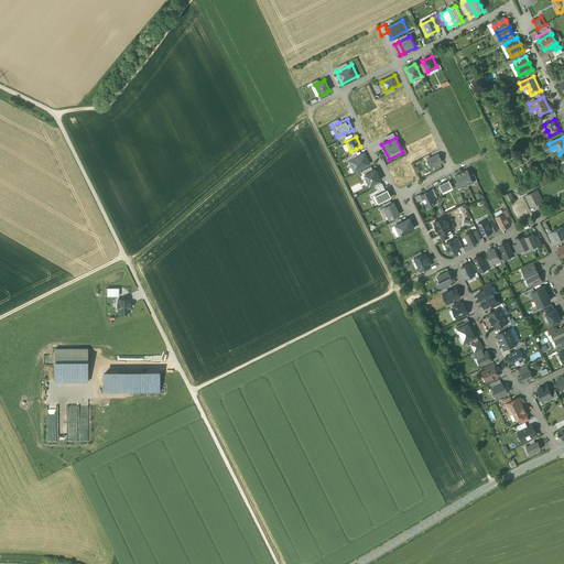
[(549,143),(543,147),(546,152),(552,150),(552,149),(551,149),(549,143)]
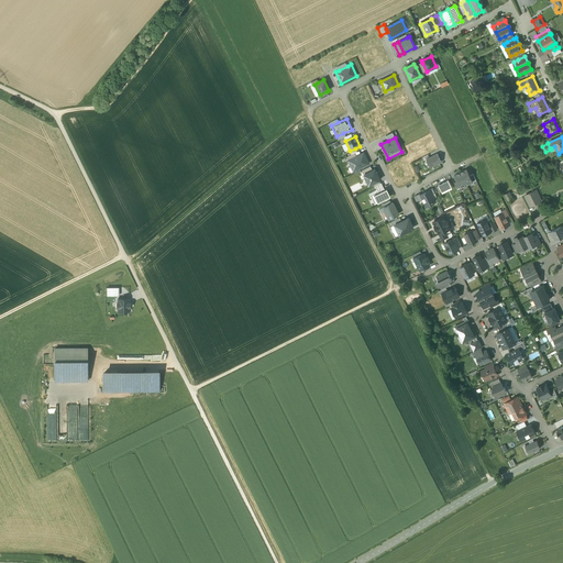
[(356,156),(348,161),(353,172),(368,164),(363,153),(356,156)]
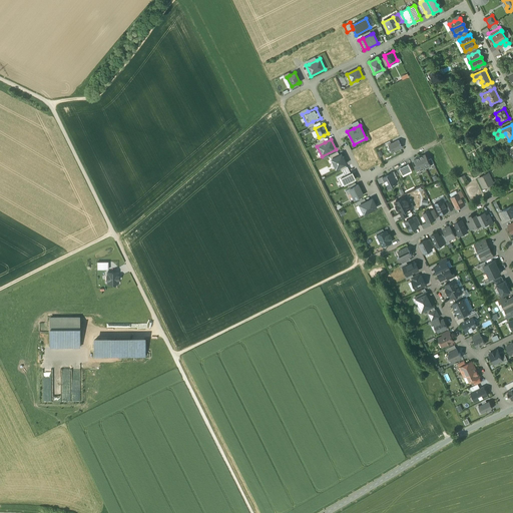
[(402,147),(399,141),(392,144),(389,145),(393,152),(402,147)]
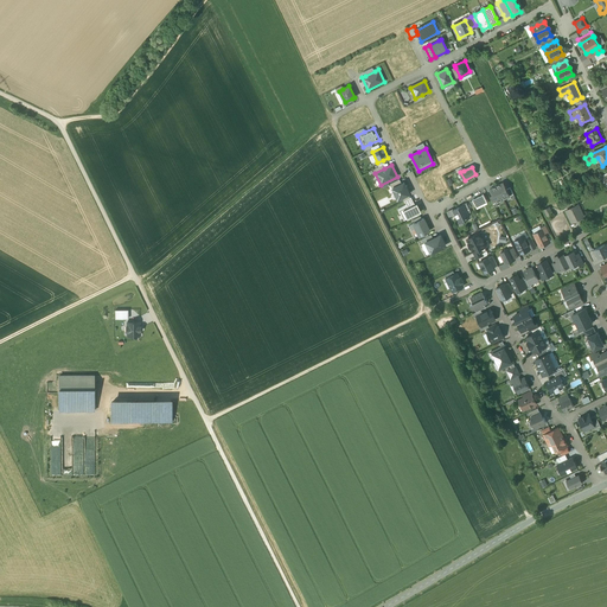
[(401,184),(391,189),(397,199),(402,198),(408,195),(409,195),(403,183),(401,184)]
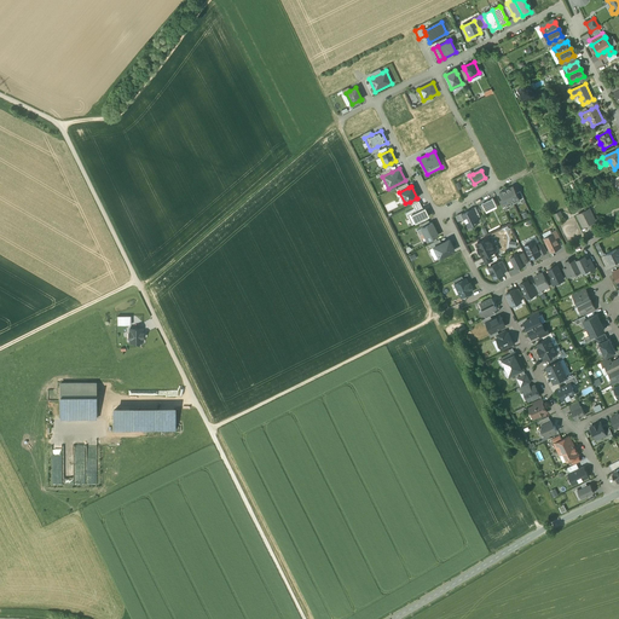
[(514,186),(507,190),(513,203),(520,200),(518,194),(514,186)]
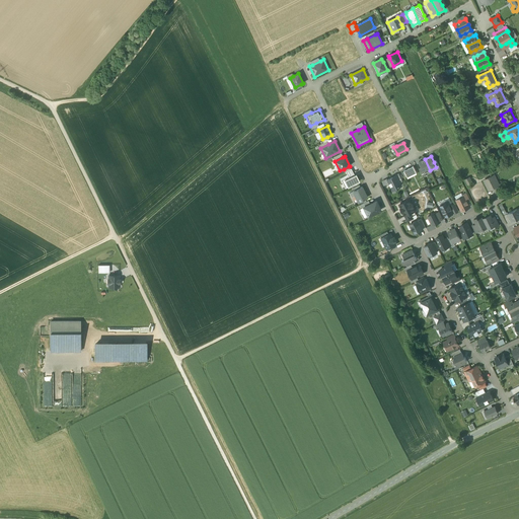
[(425,173),(430,170),(425,159),(419,162),(422,168),(425,173)]
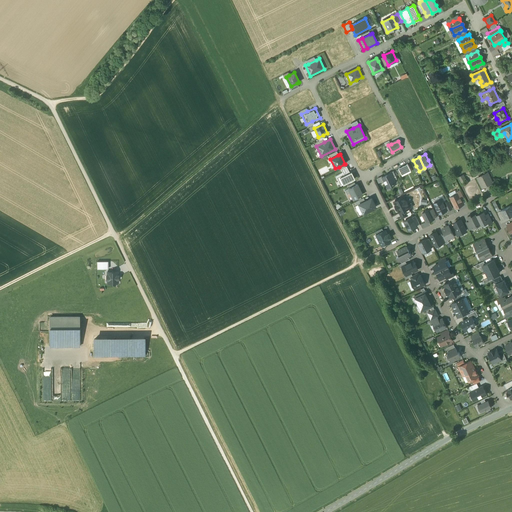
[(411,172),(408,165),(399,169),(403,176),(411,172)]
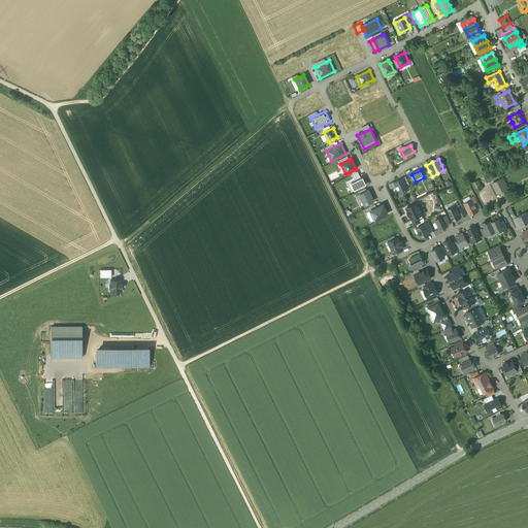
[(352,174),(354,178),(355,182),(361,178),(357,171),(356,172),(352,174)]
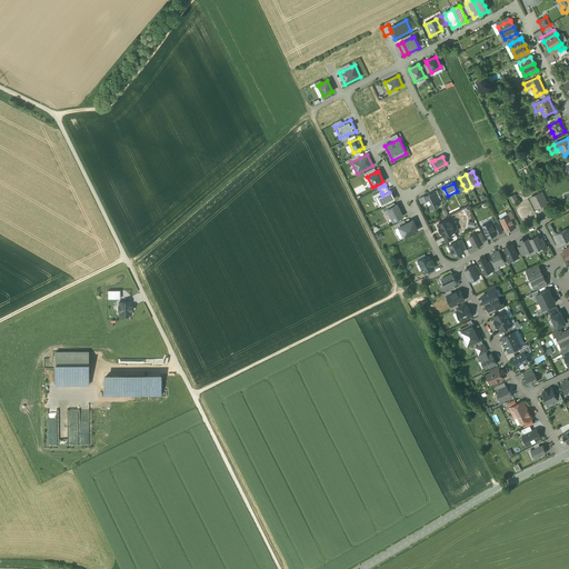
[(395,199),(390,191),(389,192),(382,196),(378,198),(381,203),(381,206),(395,199)]
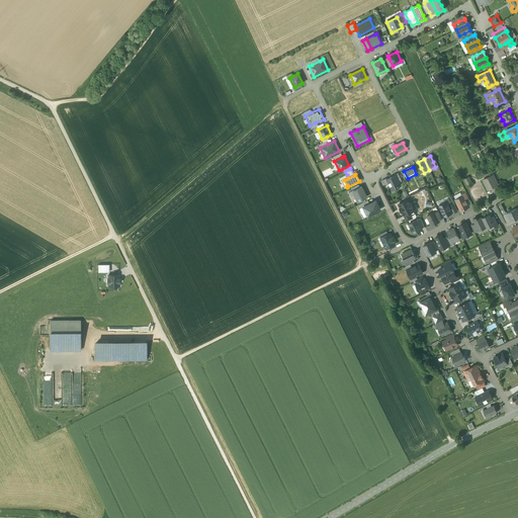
[(344,180),(348,178),(347,175),(340,178),(344,187),(347,185),(344,180)]
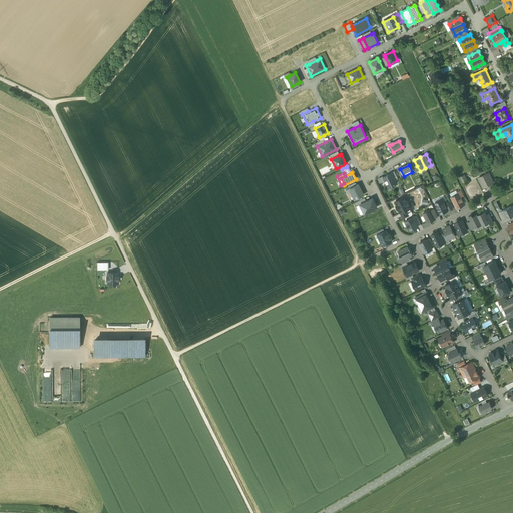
[(488,173),(479,178),(484,187),(493,183),(488,173)]
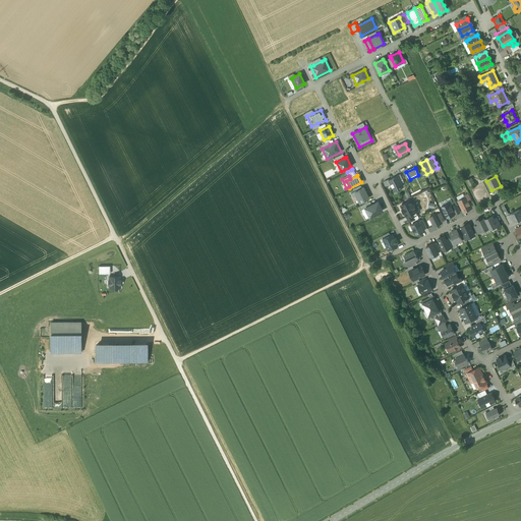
[(401,184),(398,177),(390,180),(391,183),(395,191),(403,187),(401,184)]
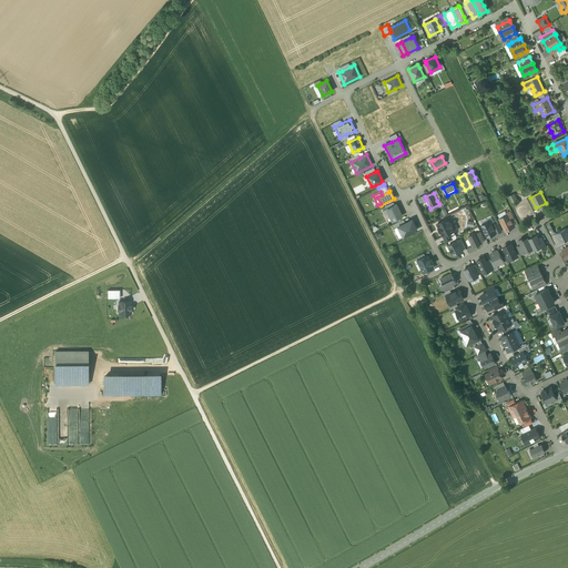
[(518,202),(514,193),(507,196),(511,205),(518,202)]
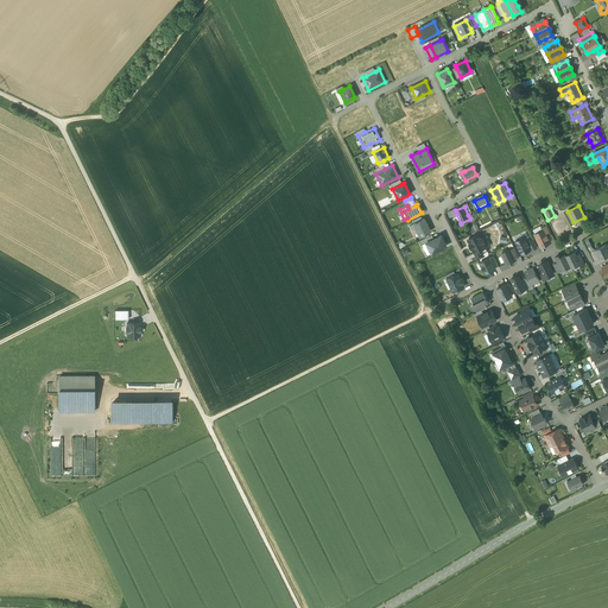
[(430,232),(424,220),(423,220),(415,223),(410,227),(413,233),(417,232),(419,236),(430,232)]
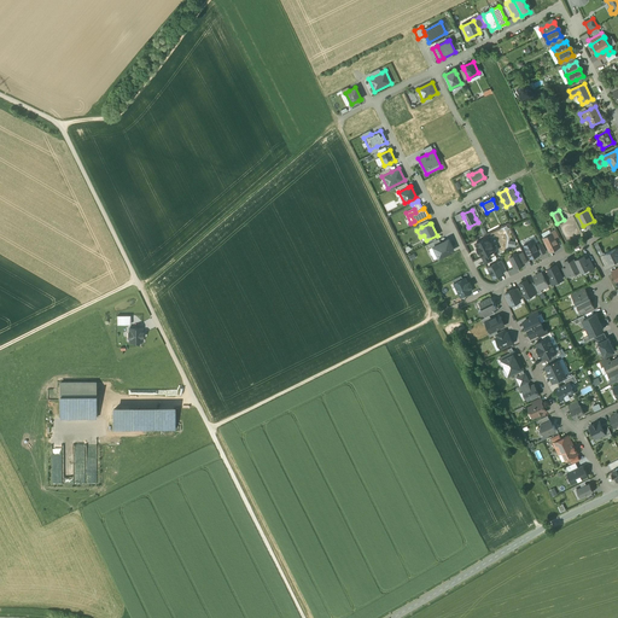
[(555,228),(551,232),(552,234),(554,233),(557,240),(560,239),(555,228)]
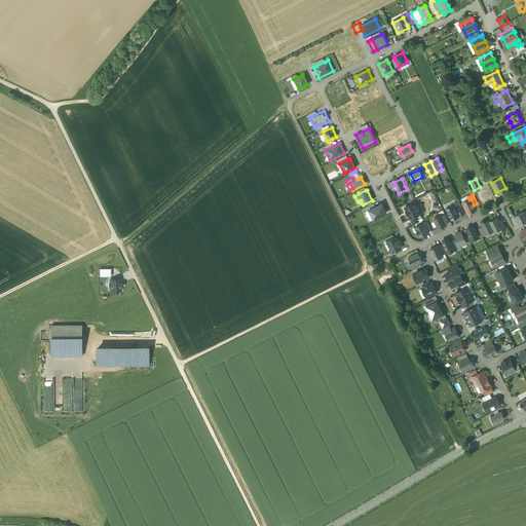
[(470,199),(467,200),(466,200),(462,202),(468,214),(477,210),(474,204),(472,198),(470,199)]
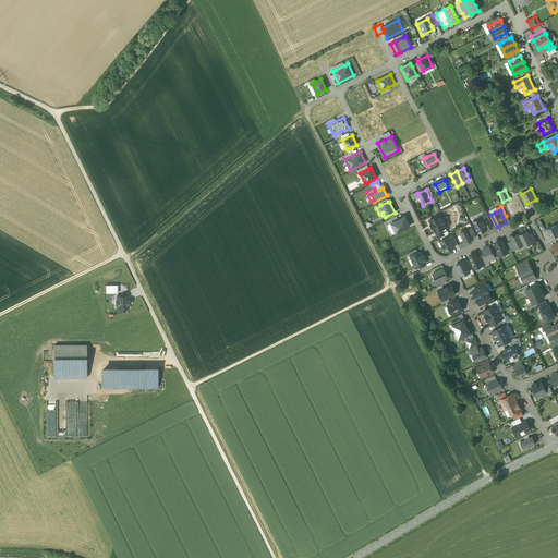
[(441,218),(439,215),(429,219),(432,223),(431,223),(433,228),(434,228),(436,231),(441,229),(443,232),(447,230),(444,222),(445,222),(443,218),(441,218)]
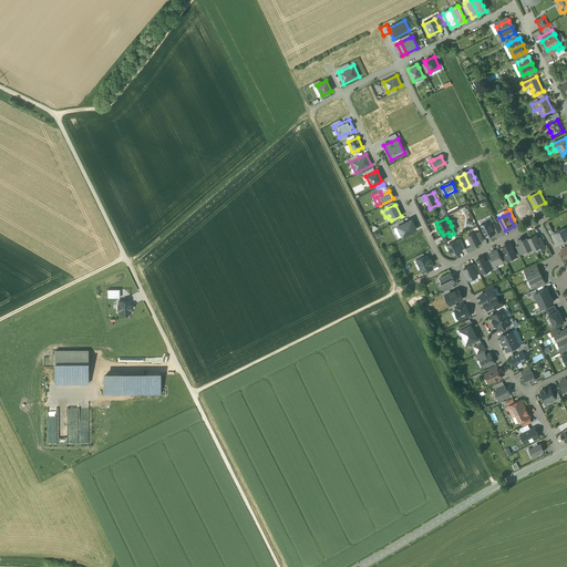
[(404,223),(397,226),(402,236),(416,229),(412,219),(404,223)]
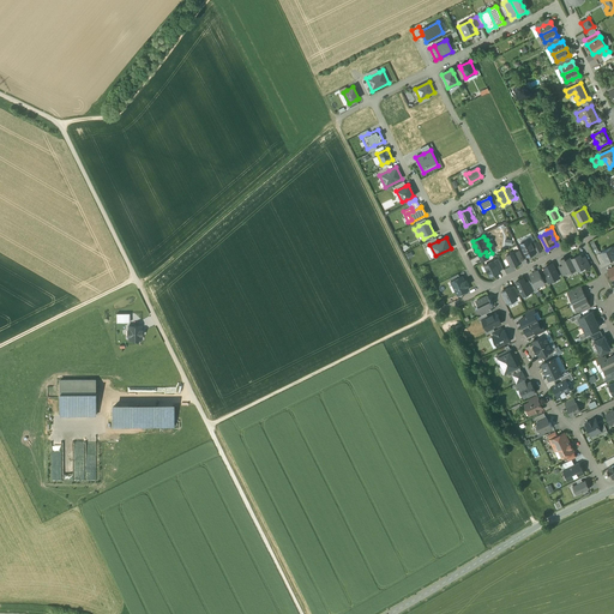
[(524,240),(521,241),(521,244),(527,256),(536,252),(536,251),(533,242),(530,239),(525,241),(524,240)]
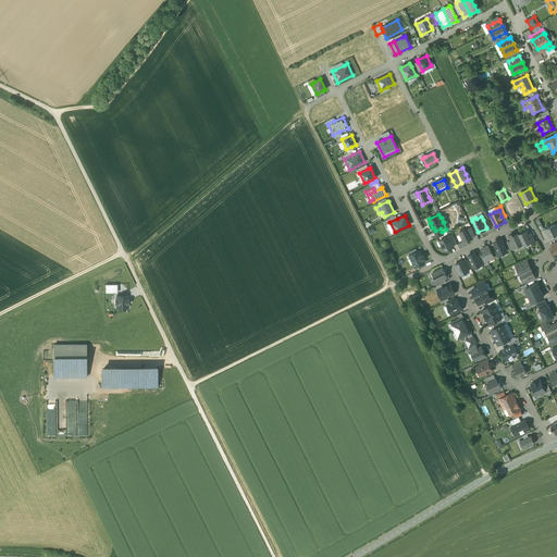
[(489,218),(483,220),(486,227),(486,229),(493,226),(489,218)]
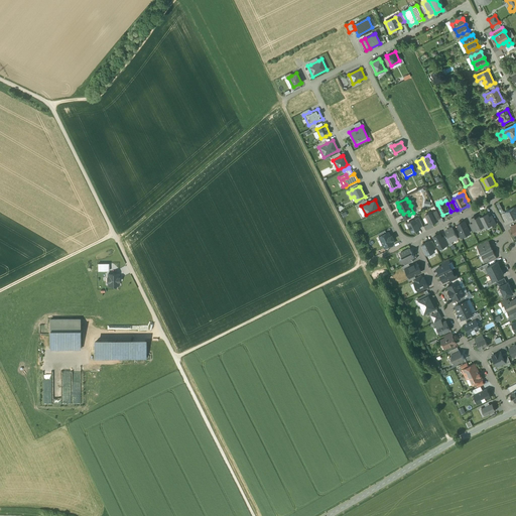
[(515,211),(514,208),(504,213),(506,216),(507,216),(509,221),(515,217),(515,211)]
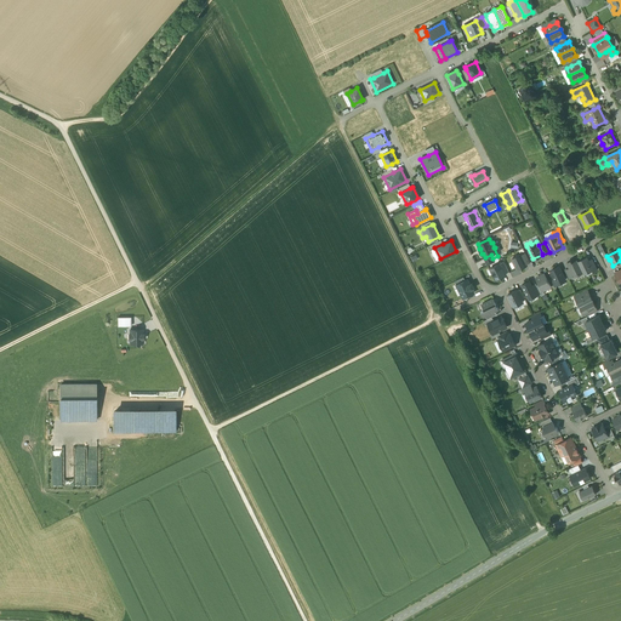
[(522,255),(522,254),(512,258),(518,269),(527,265),(522,255)]
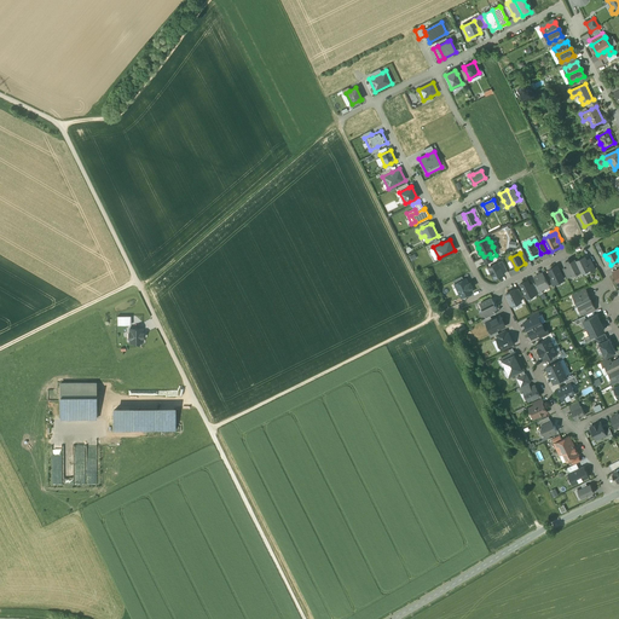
[(490,254),(484,256),(482,256),(486,264),(493,261),(491,258),(490,254)]
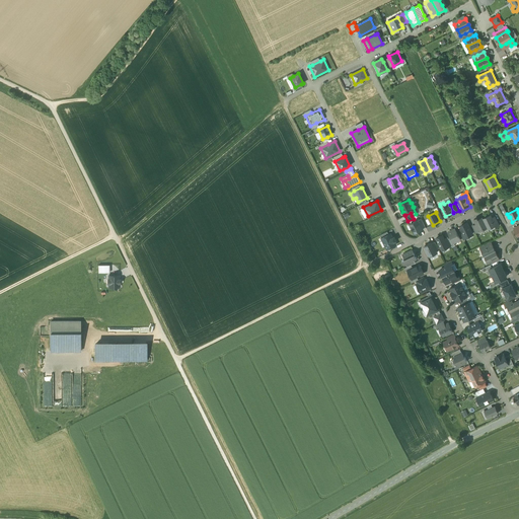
[(490,217),(489,215),(484,218),(483,218),(488,227),(487,227),(488,228),(495,225),(496,225),(492,218),(490,217)]
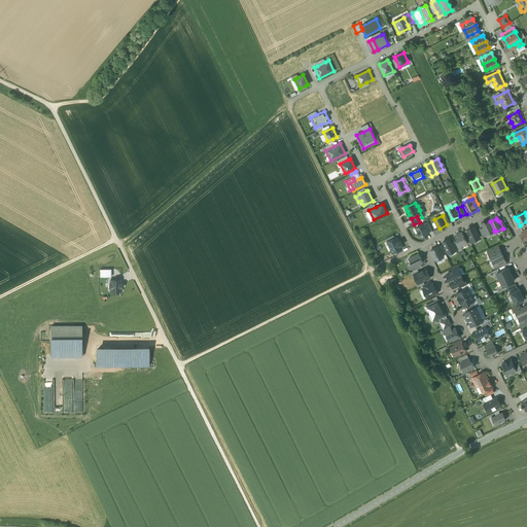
[(490,220),(486,222),(485,220),(482,222),(484,227),(487,234),(494,231),(495,231),(490,221),(491,221),(490,220)]
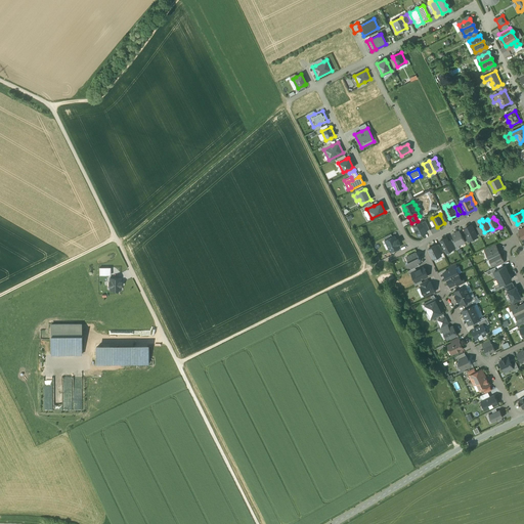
[(422,222),(413,226),(419,235),(427,231),(426,230),(422,222)]
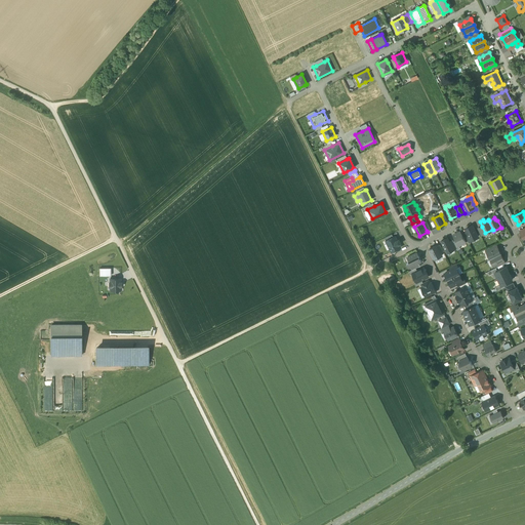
[(472,226),(466,229),(468,233),(472,240),(478,237),(472,226)]
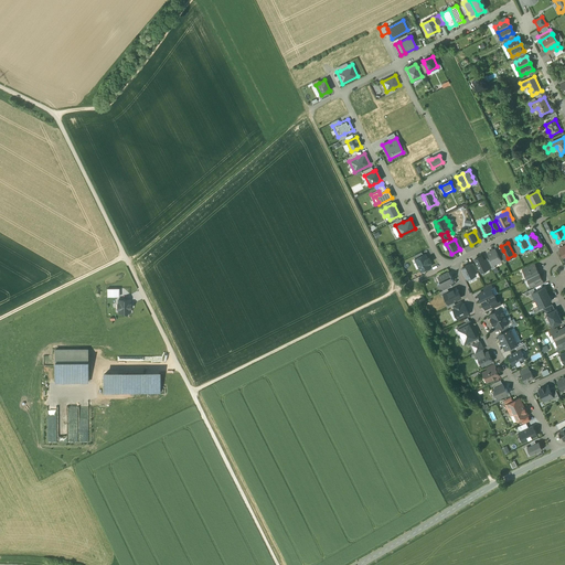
[(496,248),(488,253),(493,264),(501,260),(496,248)]
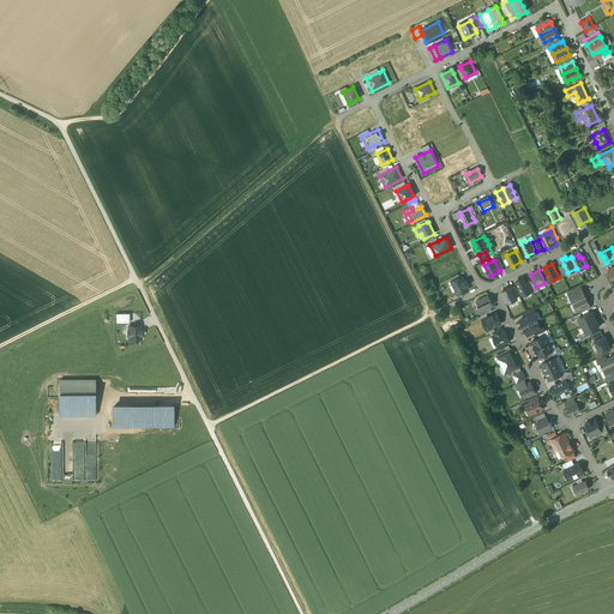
[(461,277),(451,281),(458,295),(469,289),(467,286),(469,284),(467,281),(464,281),(464,280),(462,281),(461,277)]
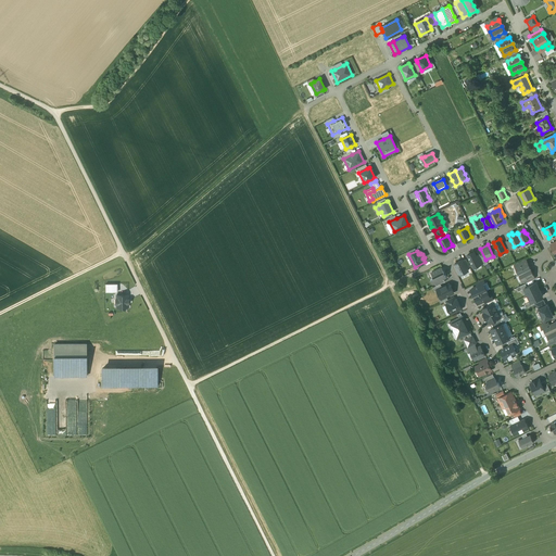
[(475,251),(467,254),(474,267),(480,264),(477,255),(475,251)]
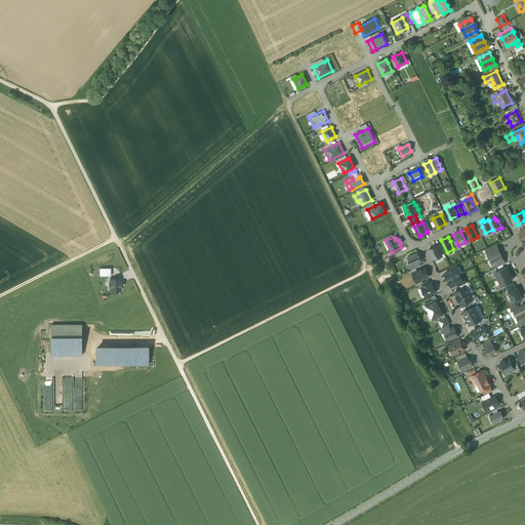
[(437,245),(430,248),(435,258),(442,255),(441,254),(437,246),(437,245)]
